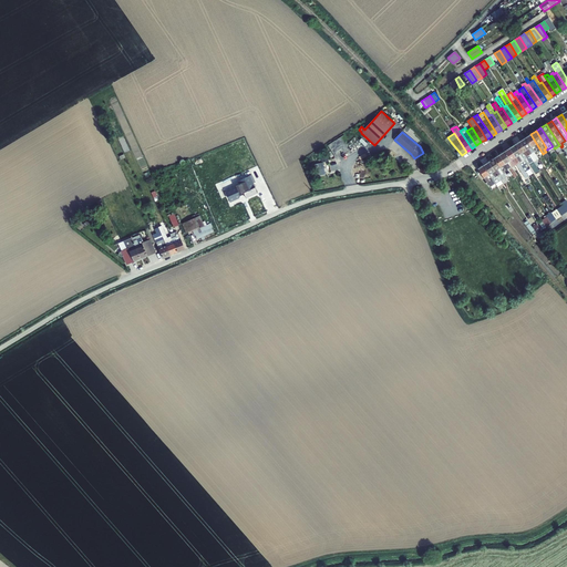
[(531,134),(525,137),(534,152),(539,148),(531,134)]
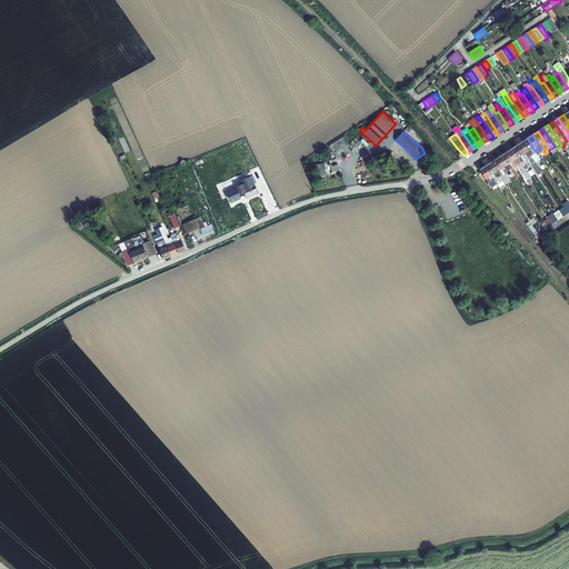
[(536,152),(527,138),(521,141),(538,167),(541,166),(538,161),(541,159),(536,152)]
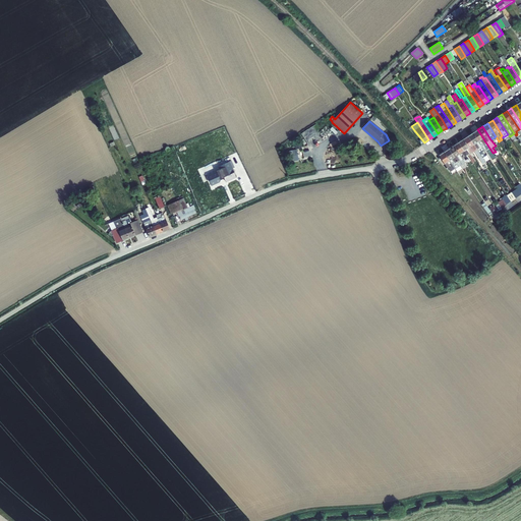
[(493,153),(477,129),(473,132),(484,151),(486,150),(493,160),(496,158),(493,153)]
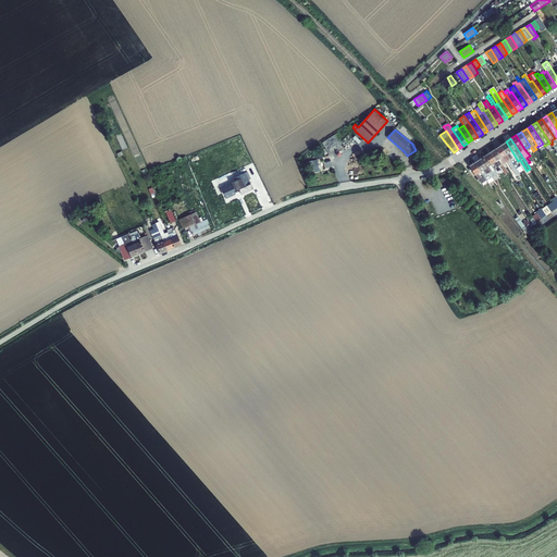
[(506,141),(500,146),(516,169),(519,166),(516,162),(518,161),(506,141)]
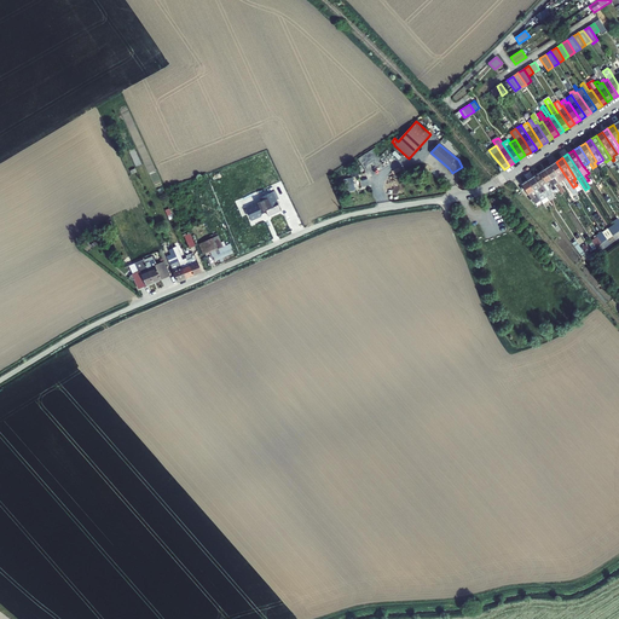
[(573,187),(556,162),(550,166),(560,180),(563,178),(574,195),(577,194),(573,187)]
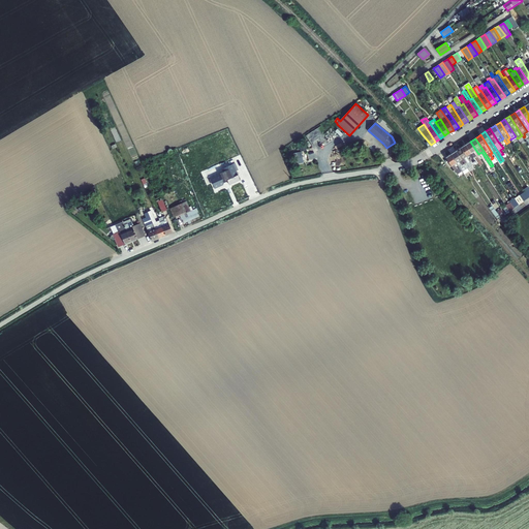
[(478,154),(470,142),(466,145),(474,157),(479,165),(481,164),(476,157),(479,155),(478,154)]
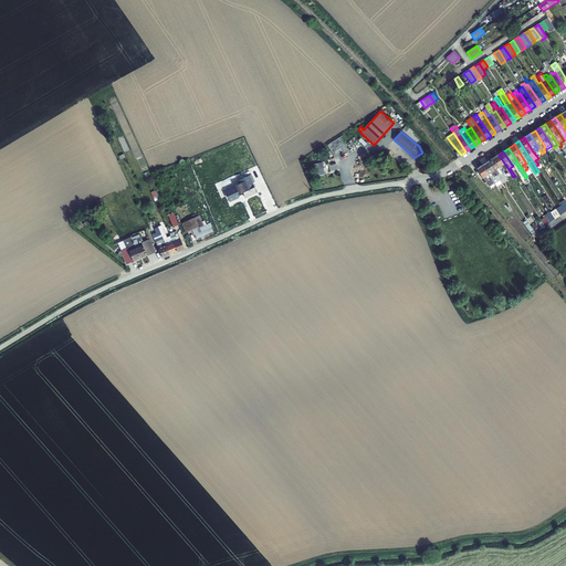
[(499,155),(493,158),(502,171),(507,168),(499,155)]
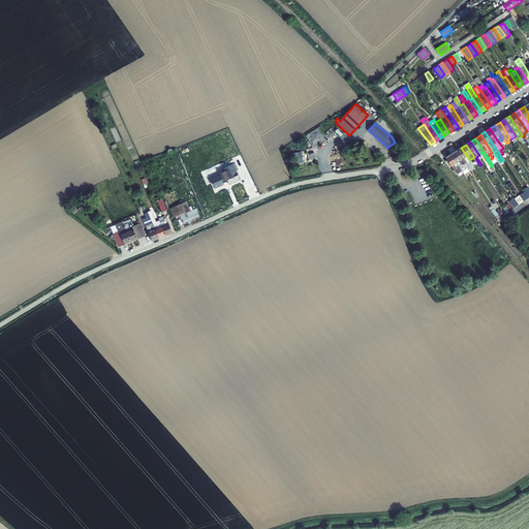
[(469,160),(461,148),(456,151),(467,168),(469,170),(469,172),(474,168),(469,160)]
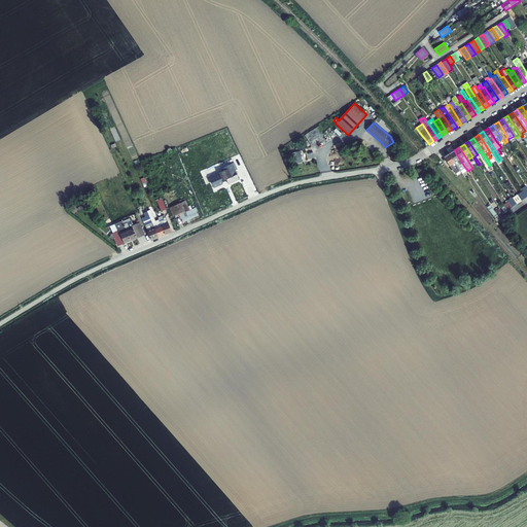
[(454,150),(449,153),(460,170),(462,173),(467,170),(465,168),(454,150)]
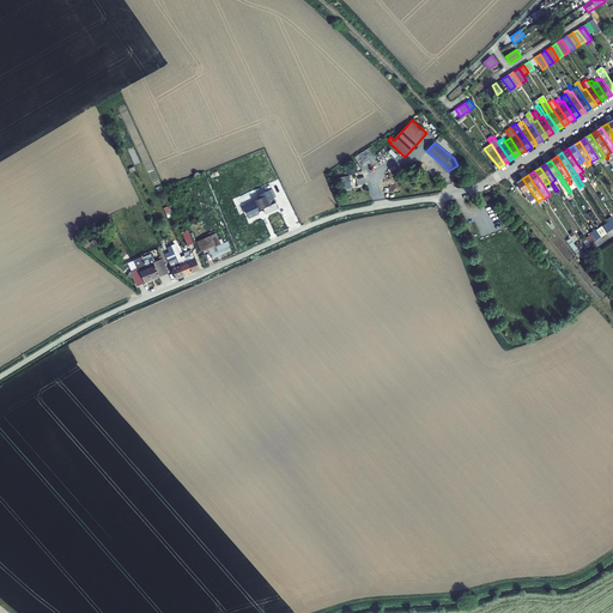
[(340,178),(343,189),(352,188),(350,176),(340,178)]
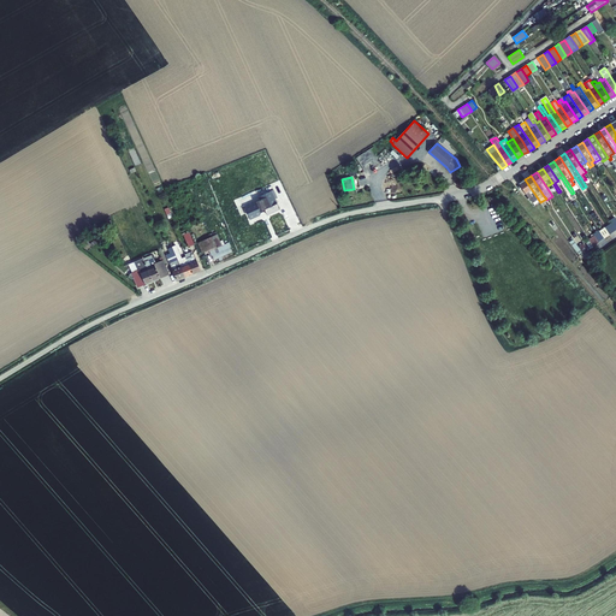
[(538,199),(525,179),(519,183),(528,197),(527,199),(532,203),(538,199)]
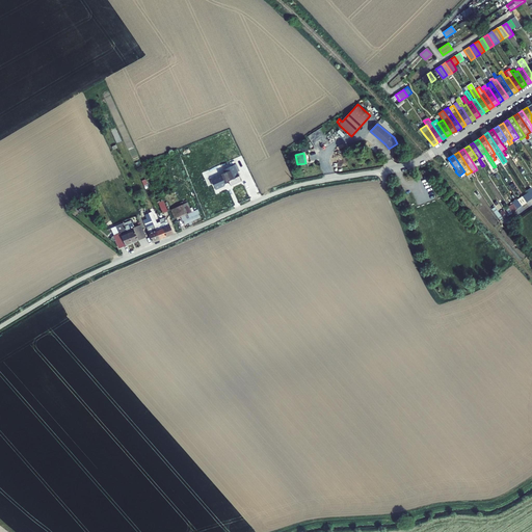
[(237,164),(223,170),(227,177),(223,178),(221,175),(215,177),(212,178),(213,179),(211,179),(216,190),(224,186),(225,183),(224,182),(229,180),(231,186),(242,181),(238,171),(239,171),(237,164)]
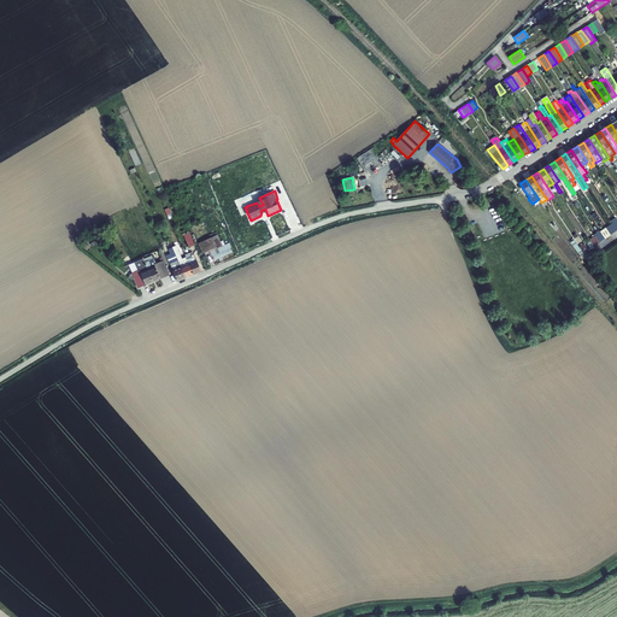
[(203,219),(183,227),(184,230),(204,222),(203,219)]
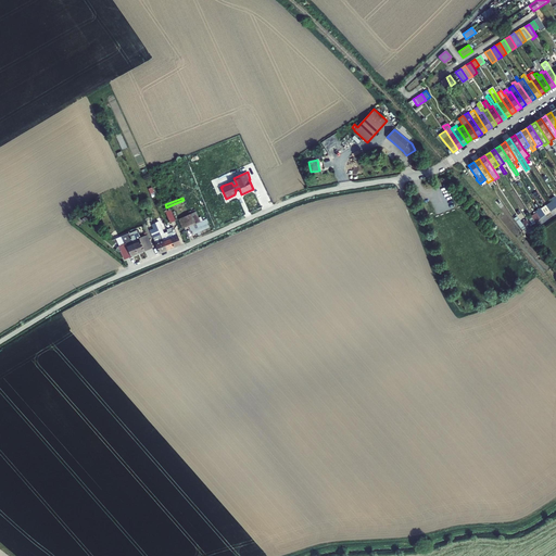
[(546,205),(551,212),(555,207),(552,202),(546,205)]
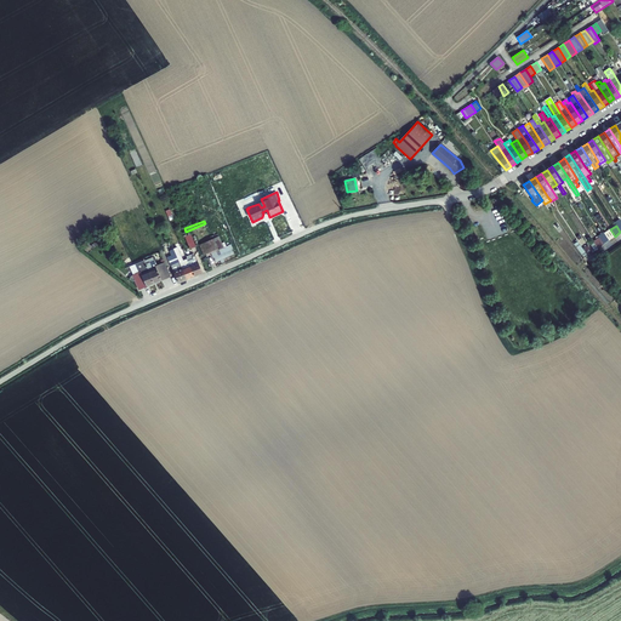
[(615,237),(610,229),(604,233),(609,240),(615,237)]
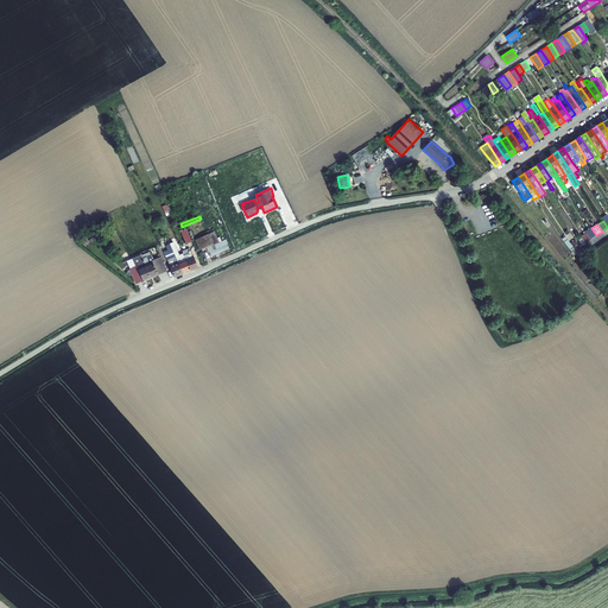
[(586,230),(587,233),(591,239),(596,235),(591,228),(591,227),(586,230)]
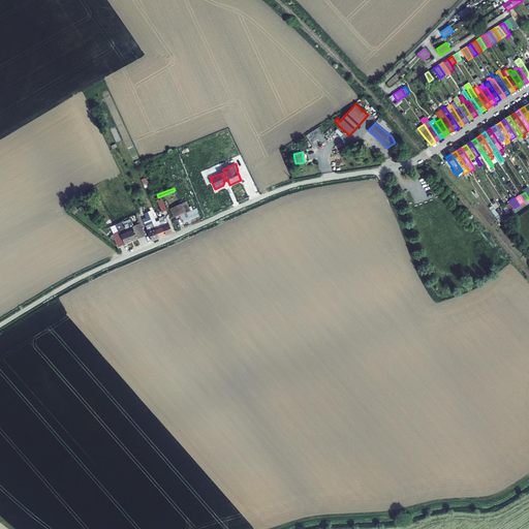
[(185,198),(179,201),(180,205),(169,209),(174,217),(180,214),(184,223),(187,221),(188,223),(191,222),(190,220),(199,216),(196,209),(190,211),(185,198)]
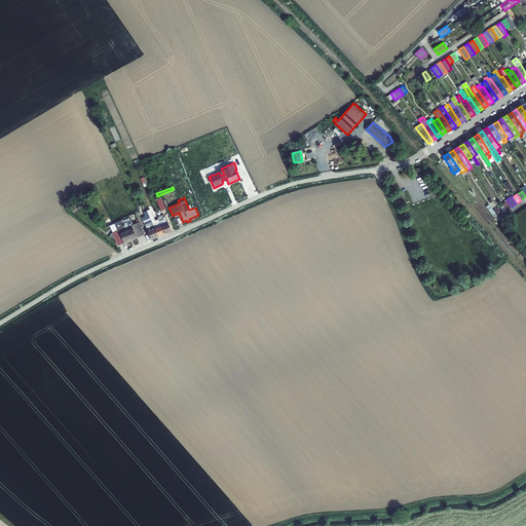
[(161,198),(157,200),(161,211),(165,209),(162,200),(161,198)]
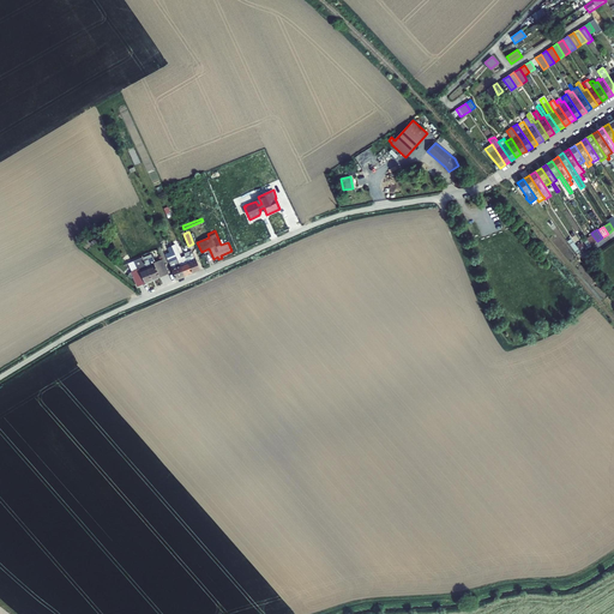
[(587,239),(591,246),(597,241),(593,235),(587,239)]
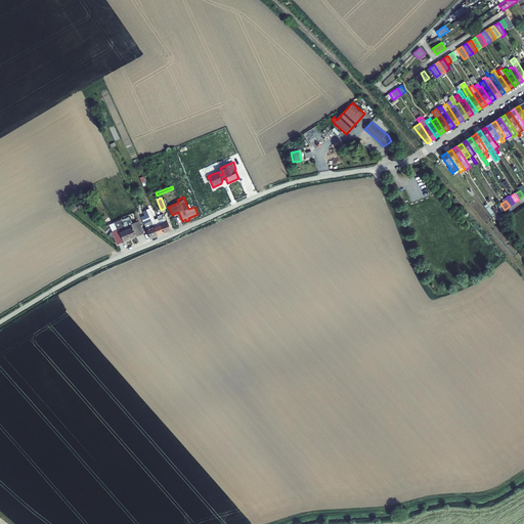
[(485,206),(493,217),(495,215),(492,210),(488,204),(485,206)]
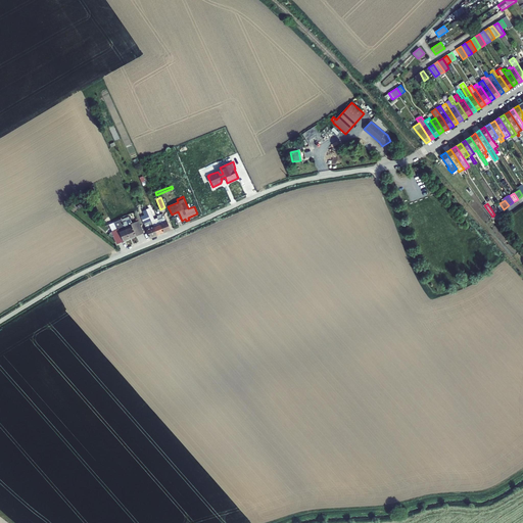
[(141,217),(150,238),(157,235),(148,214),(146,209),(143,211),(145,215),(141,217)]
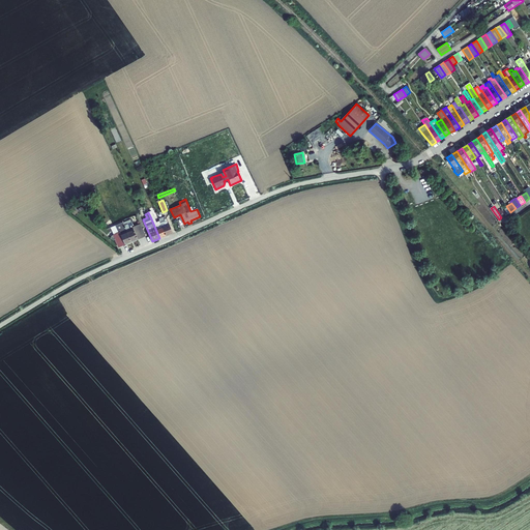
[(150,216),(159,238),(166,236),(159,221),(155,223),(152,215),(150,216)]
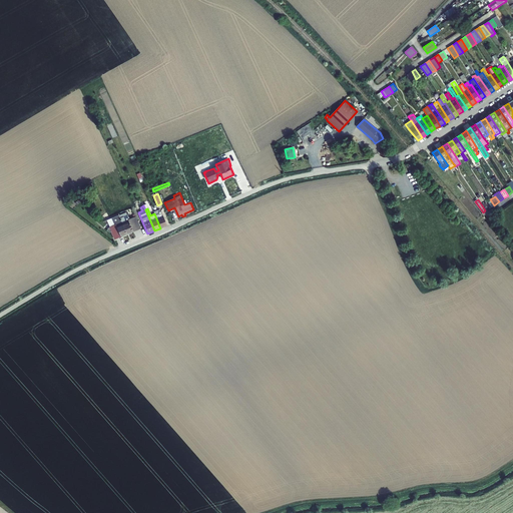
[(161,211),(160,209),(154,212),(154,213),(160,228),(167,225),(161,211)]
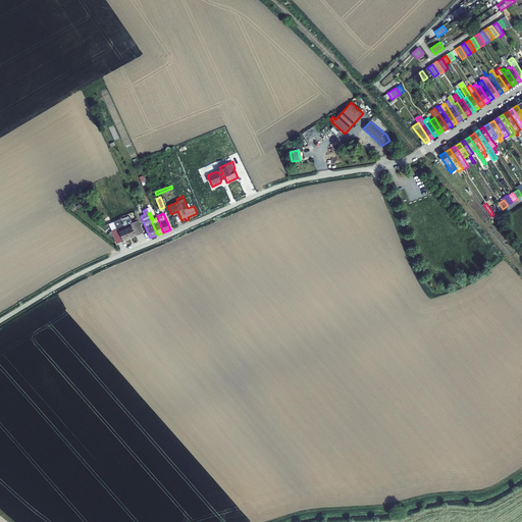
[(117,244),(129,239),(122,222),(121,218),(110,223),(113,230),(110,232),(108,236),(111,237),(113,236),(117,244)]
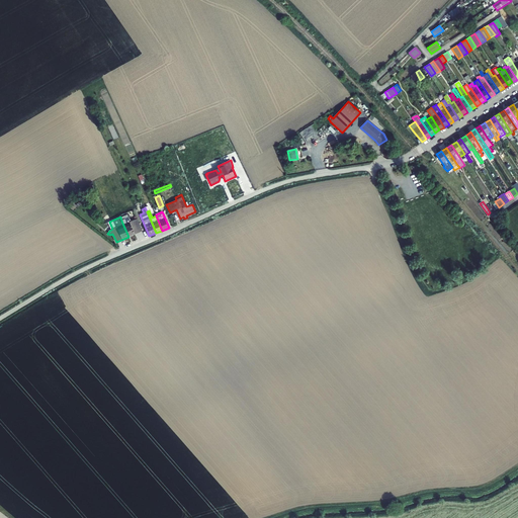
[(121,221),(128,237),(143,231),(136,217),(134,218),(135,220),(131,222),(128,218),(121,221)]
